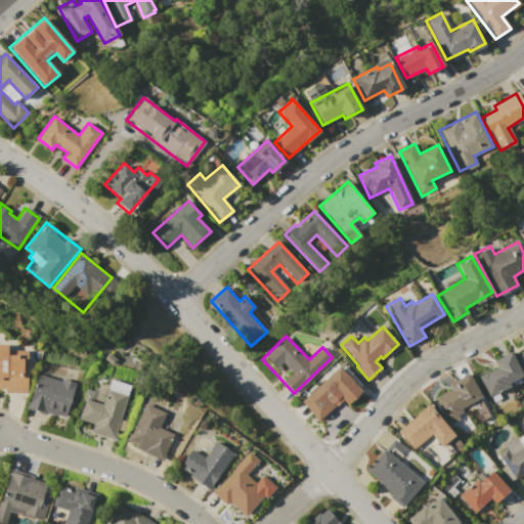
[(28,392),(5,392),(5,388),(0,388),(0,344),(7,344),(7,354),(22,354),(22,350),(29,350),(28,392)]
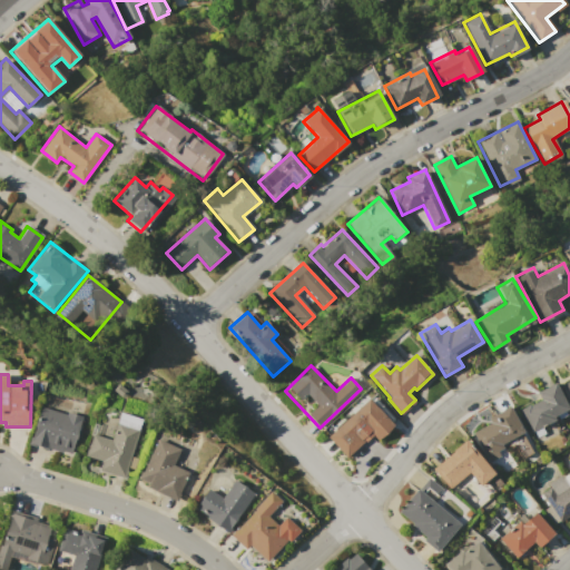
[(569,376),(569,400),(560,382),(569,376)]
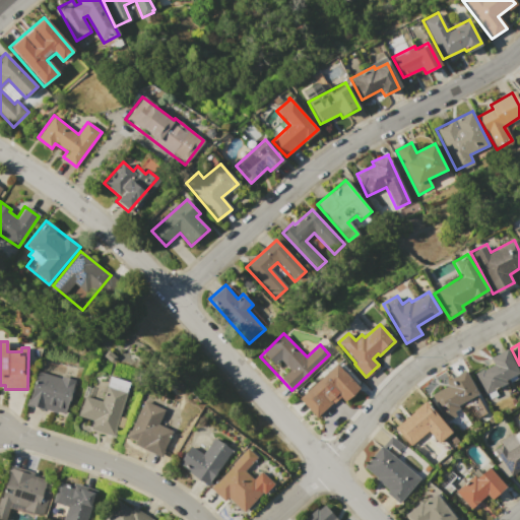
[(506,348),(518,373),(506,380),(508,384),(484,396),(472,373),(483,368),(484,370),(495,365),(491,356),(506,348)]
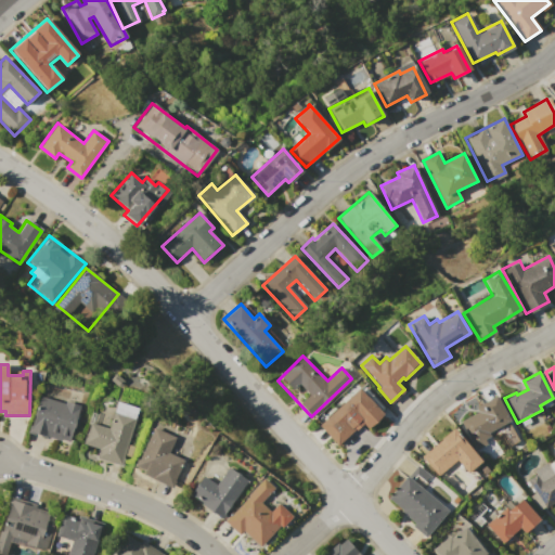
[(317,425),(358,389),(382,416),(368,429),(356,416),(348,423),(355,430),(336,447),(317,425)]
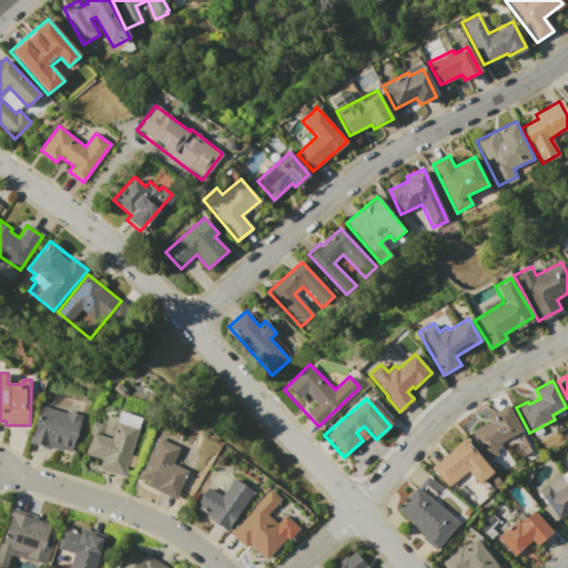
[(71,454),(28,443),(38,404),(81,415),(71,454)]
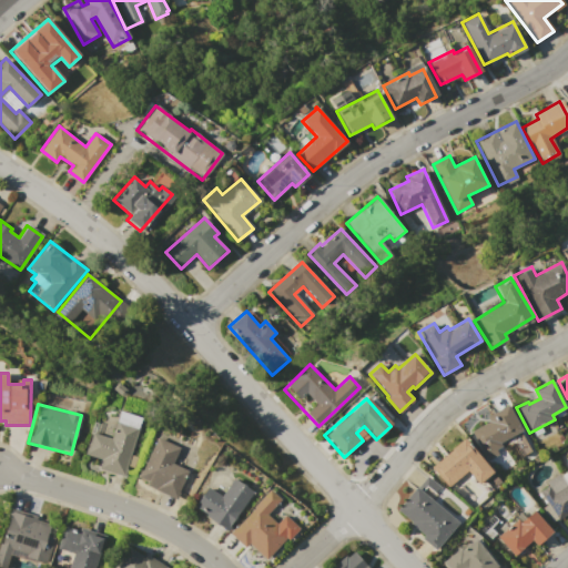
[(508,404),(523,430),(500,443),(503,446),(484,456),(470,432),(489,421),(486,415),(508,404)]
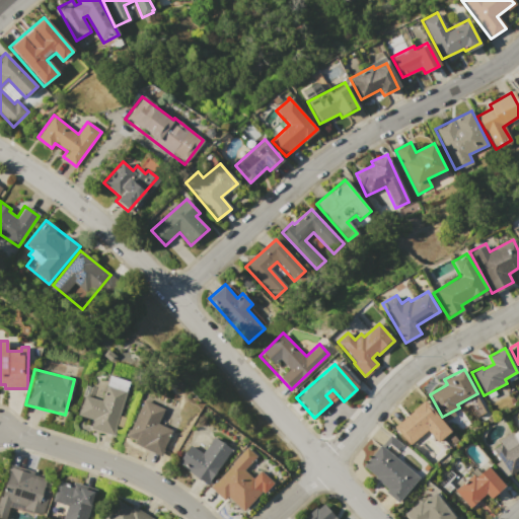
[(113,436),(87,429),(89,420),(77,417),(83,395),(100,400),(104,387),(125,392),(113,436)]
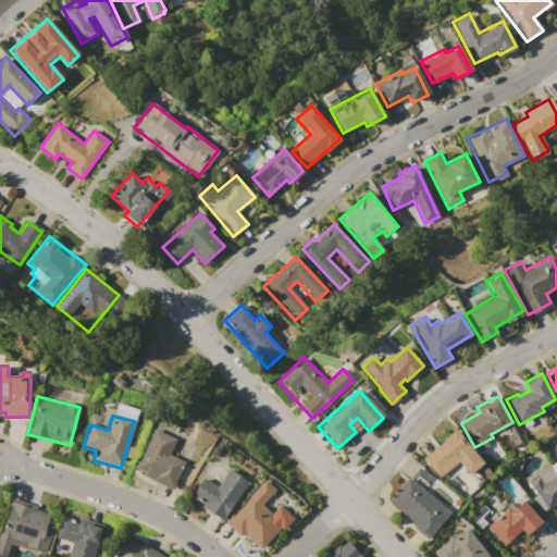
[(172,489),(134,472),(153,429),(175,438),(168,454),(184,461),(172,489)]
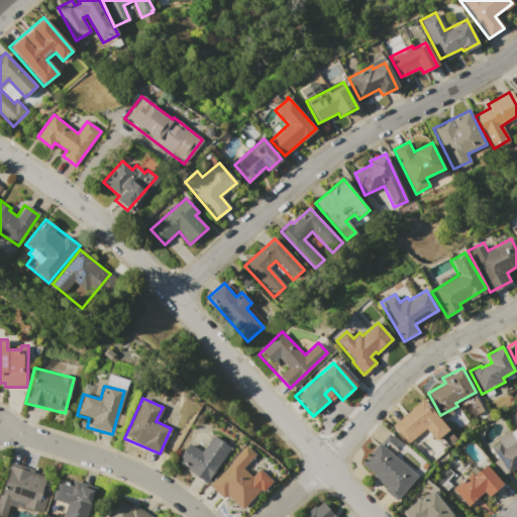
[(421,399),(448,429),(435,440),(424,428),(407,443),(391,425),(421,399)]
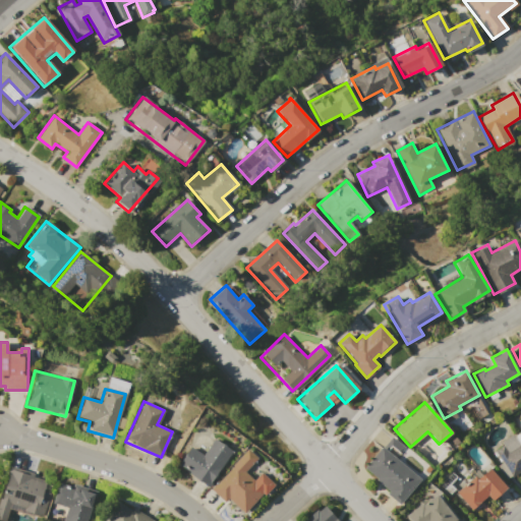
[(494,450),(501,445),(500,444),(513,435),(514,437),(520,431),(520,470),(512,477),(494,450)]
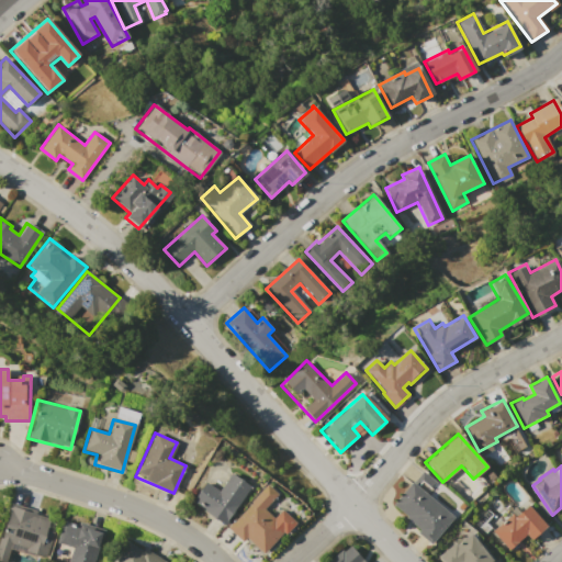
[(224,525),(191,503),(204,482),(217,491),(228,473),(248,486),(224,525)]
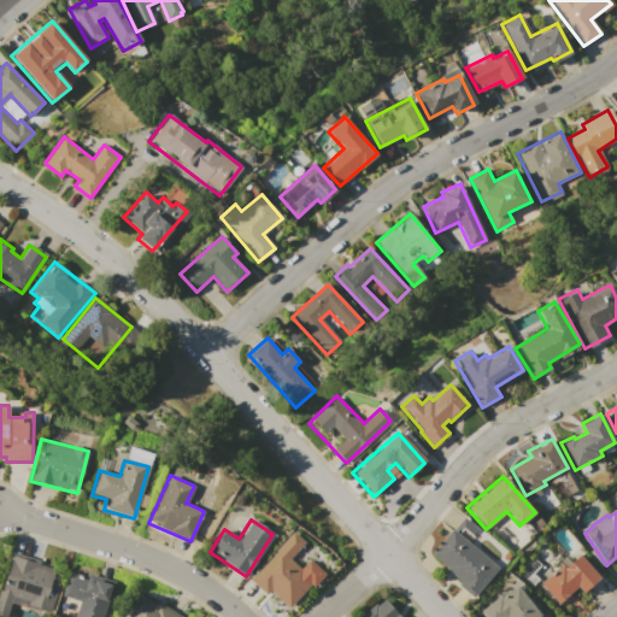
[(452,529),(497,568),(474,594),(428,556),(452,529)]
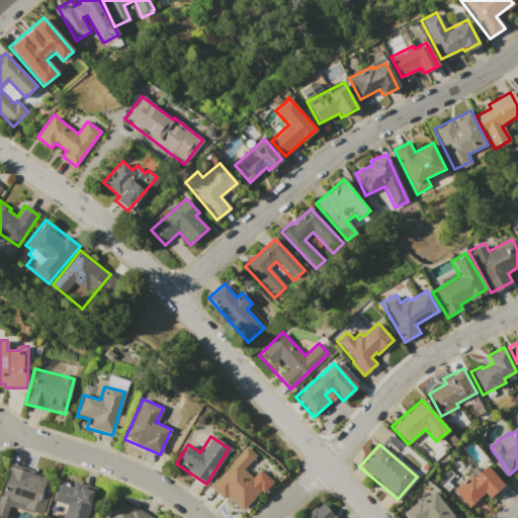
[(208,486),(244,446),(254,455),(242,468),(251,477),(258,469),(272,482),(262,492),(260,490),(243,510),(226,495),(223,499),(208,486)]
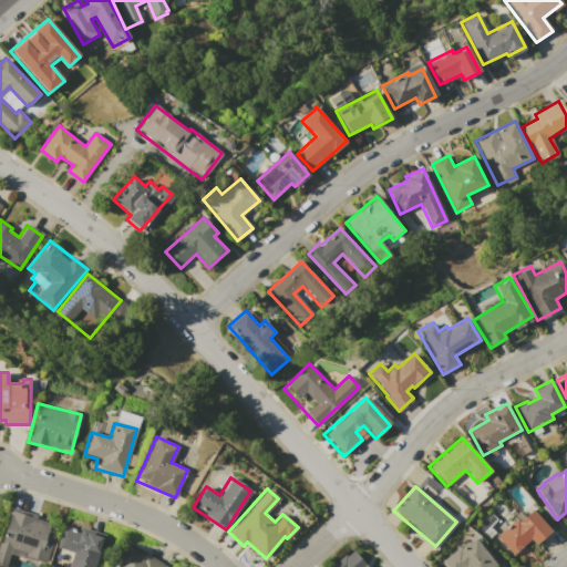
[(495,535),(517,517),(519,519),(532,509),(549,531),(534,544),(531,539),(513,555),(495,535)]
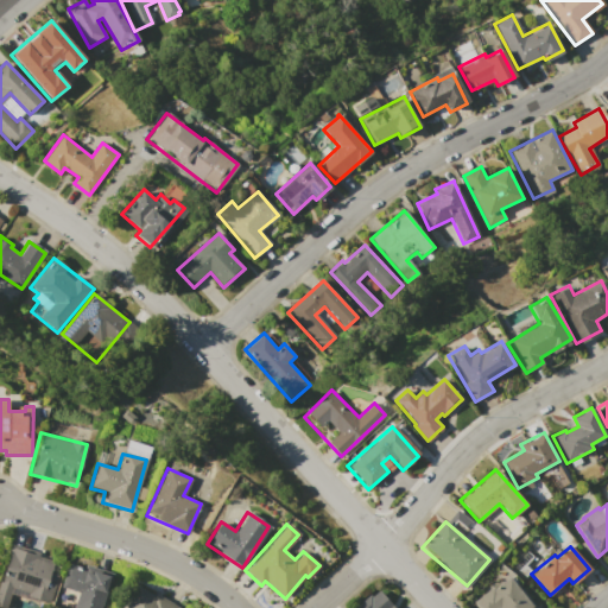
[(0,583),(11,548),(54,559),(49,572),(59,575),(51,601),(13,589),(7,607),(0,606),(0,583)]
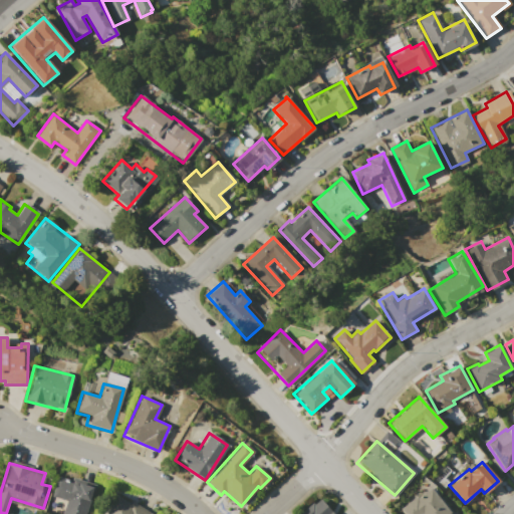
[(56,476),(71,480),(72,478),(93,484),(84,513),(47,513),(56,483),(54,483),(56,476)]
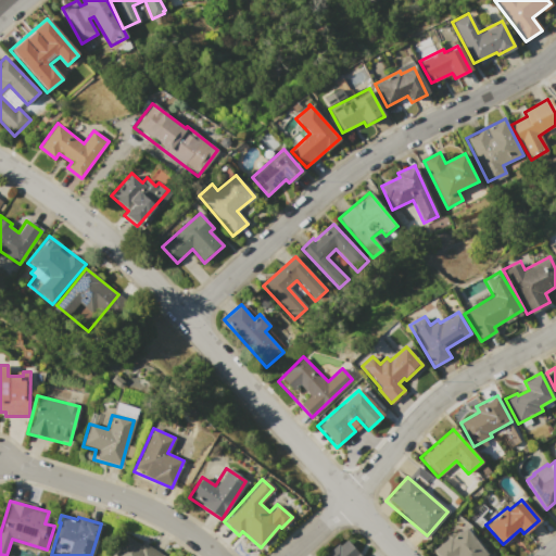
[(436,555),(431,551),(450,535),(452,539),(466,527),(488,555),(485,555),(436,555)]
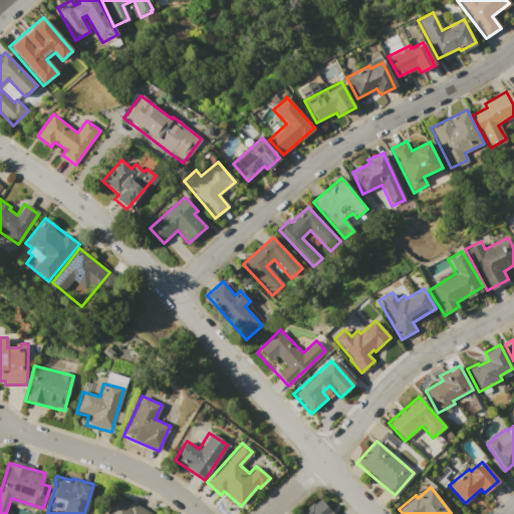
[(151,513),(150,513),(104,513),(118,493),(151,513)]
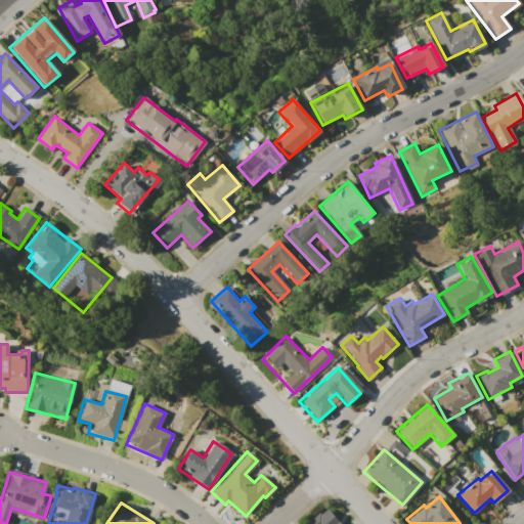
[(305,523),(324,508),(338,523),(305,523)]
